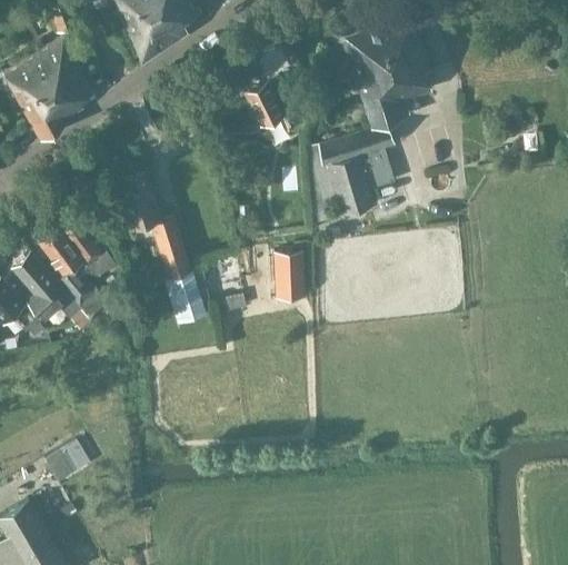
[(113,0),(141,65),(188,33),(182,22),(200,13),(193,0),(113,0)]
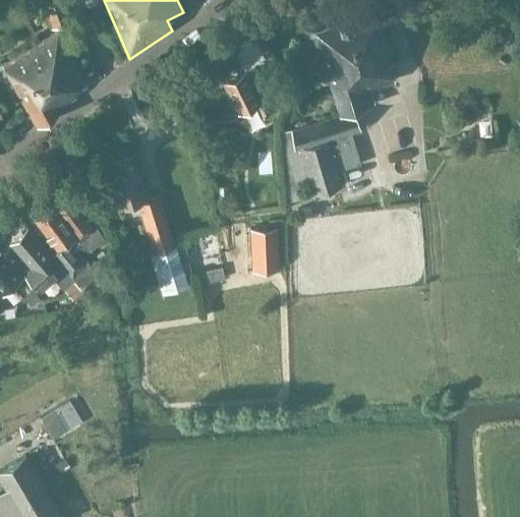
[(72,25),(64,4),(46,10),(53,32),(72,25)]
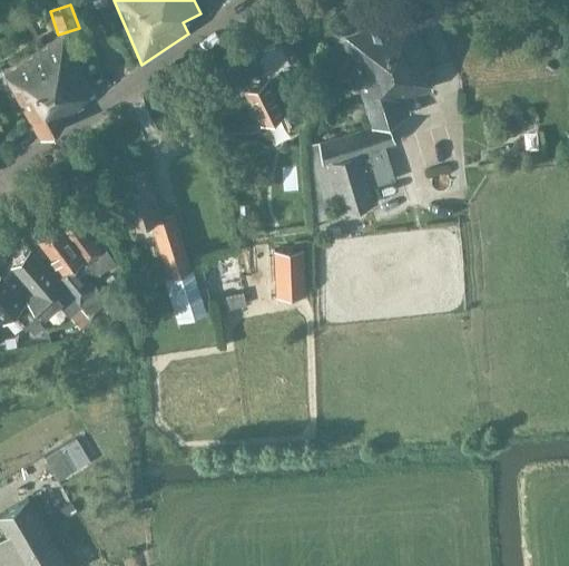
[(432,71),(413,16),(342,38),(372,130),(321,146),(310,149),(316,225),(375,207),(371,192),(395,184),(385,148),(395,146),(389,125),(404,120),(400,103),(432,93),(427,74),(432,71)]
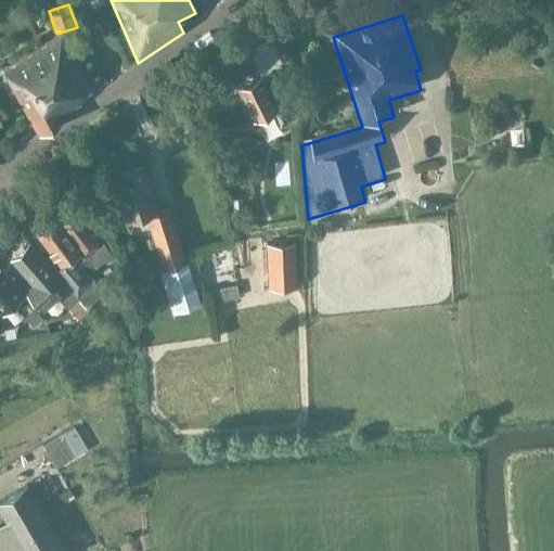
[(61,38),(3,74),(40,139),(64,122),(63,118),(81,106),(77,101),(91,90),(61,38)]
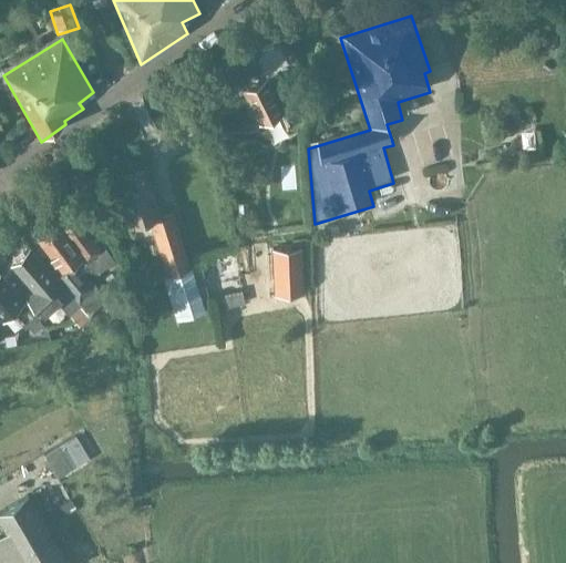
[(297,114),(279,78),(244,94),(259,125),(283,114),(285,120),(297,114)]
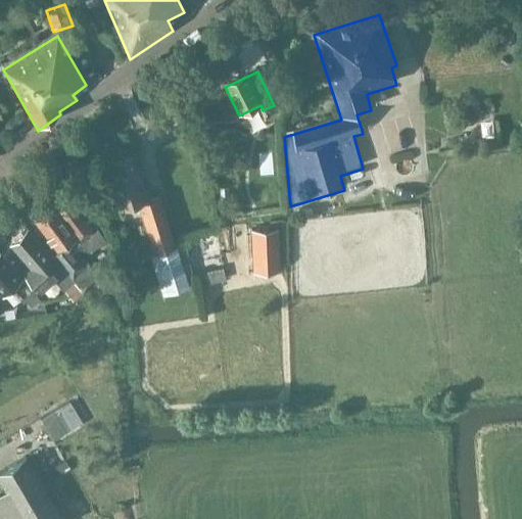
[(139,206),(155,257),(151,258),(163,298),(188,291),(160,199),(148,203),(134,159),(114,167),(117,177),(109,179),(120,213),(139,206)]
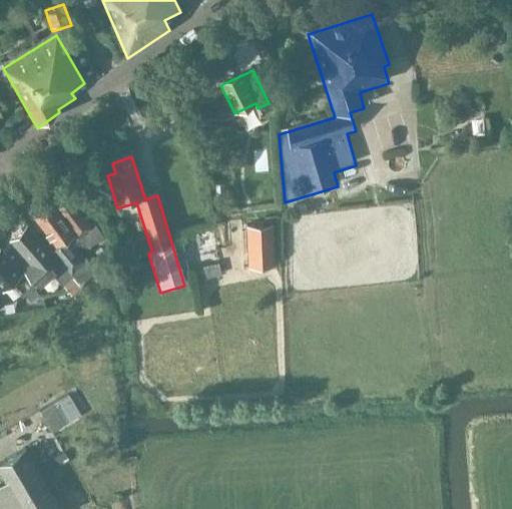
[(104,239),(96,226),(92,228),(87,222),(88,218),(83,211),(79,210),(68,196),(67,197),(62,198),(59,203),(35,220),(56,249),(55,250),(81,287),(97,274),(87,262),(84,263),(69,240),(76,235),(85,248),(89,250),(104,239)]
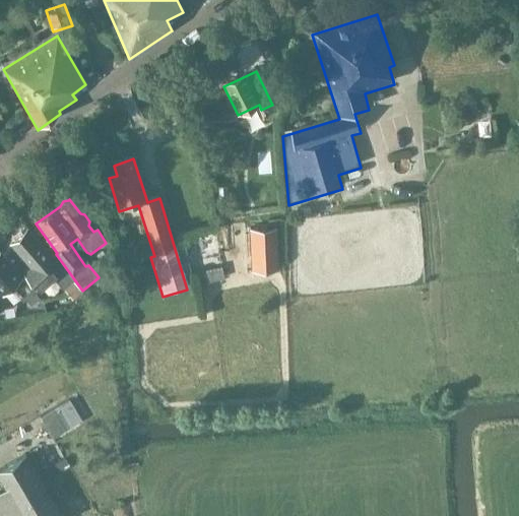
[(53,278),(64,291),(69,297),(78,295),(81,292),(73,282),(28,231),(11,246),(33,270),(24,276),(39,292),(53,278)]
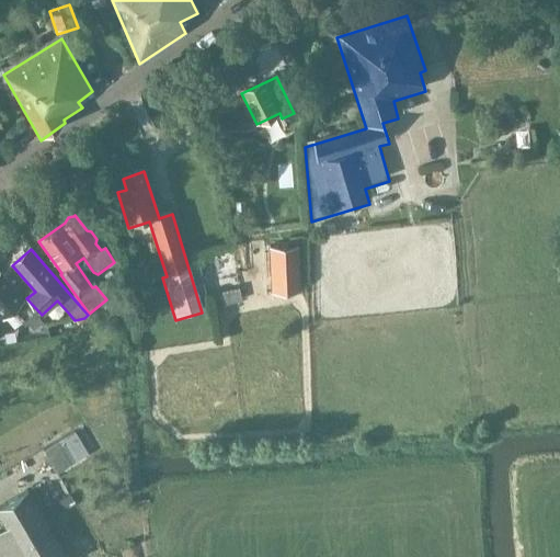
[(286,295),(301,294),(299,249),(285,250),(270,250),(272,295),(286,295)]
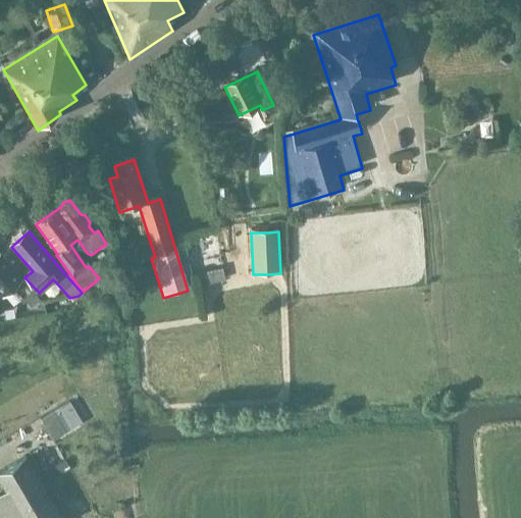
[(191,268),(194,280),(224,274),(221,261),(222,261),(217,239),(185,247),(191,268)]
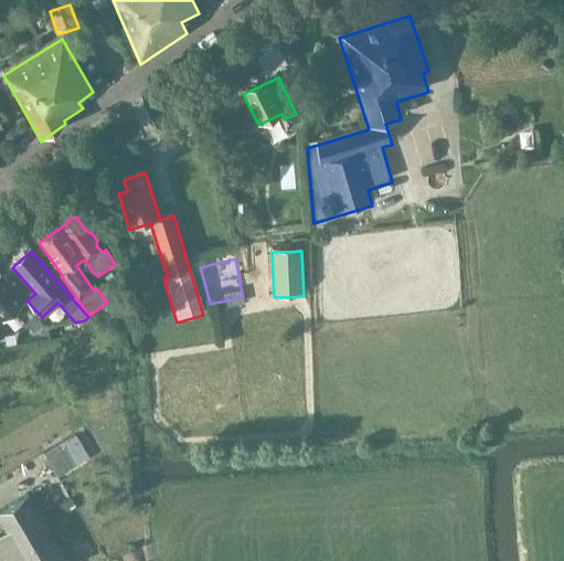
[(0,279),(0,319),(3,324),(13,315),(25,328),(29,325),(34,332),(42,326),(2,278),(0,279)]
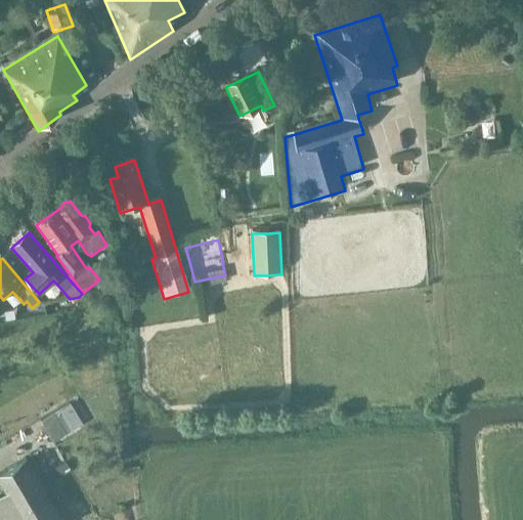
[(48,519),(18,469),(0,479),(0,502),(10,519),(48,519)]
